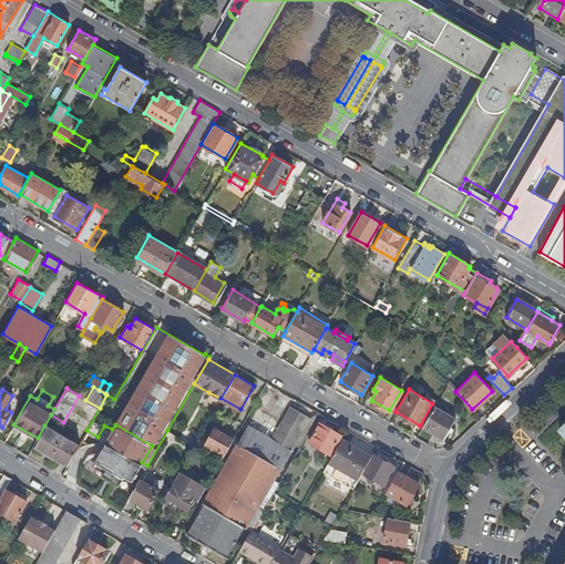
[(216,406),(221,398),(208,392),(205,399),(216,406)]
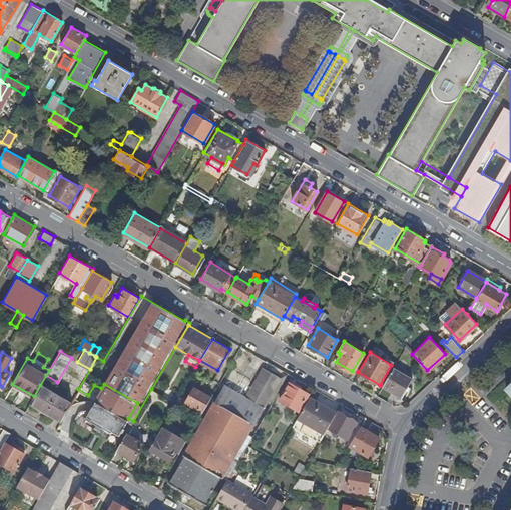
[(243,396),(223,384),(213,401),(252,424),(280,376),(262,366),(243,396)]
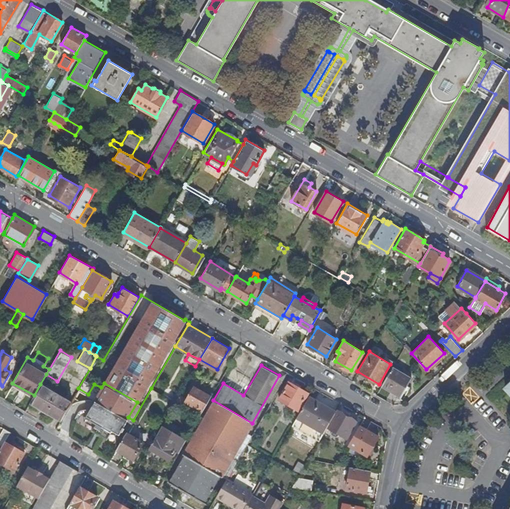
[(411,377),(392,366),(381,385),(400,396),(401,395),(404,396),(409,386),(407,385),(411,377)]
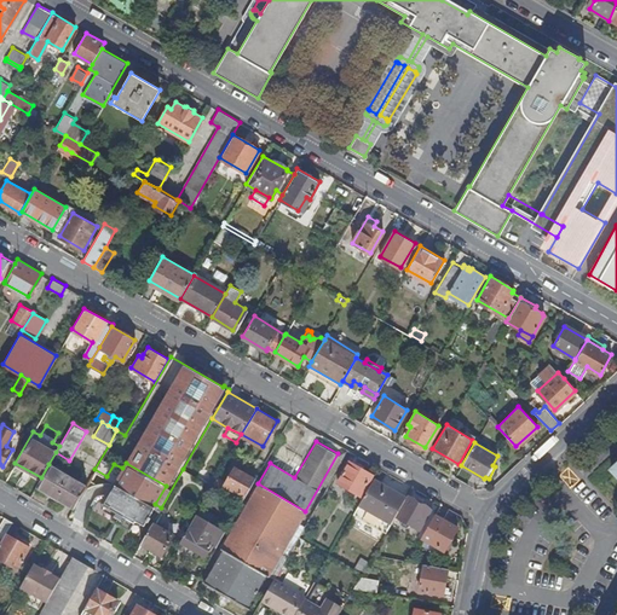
[(336,480),(359,493),(372,473),(349,459),(336,480)]
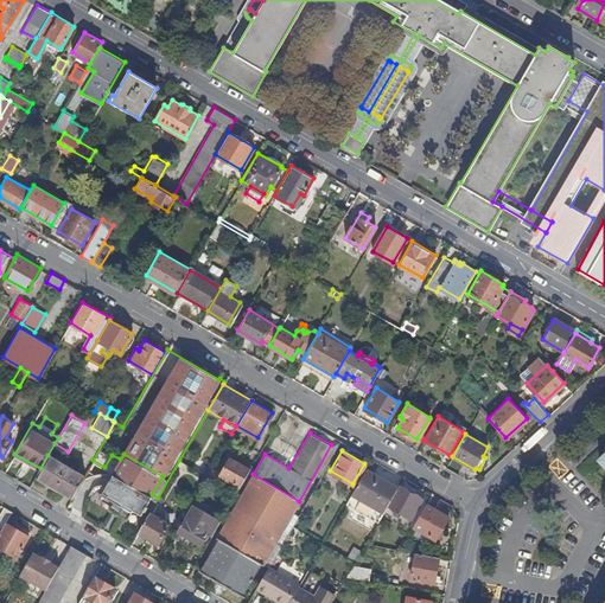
[(123,454),(120,459),(113,472),(102,491),(141,513),(152,494),(163,476),(123,454)]
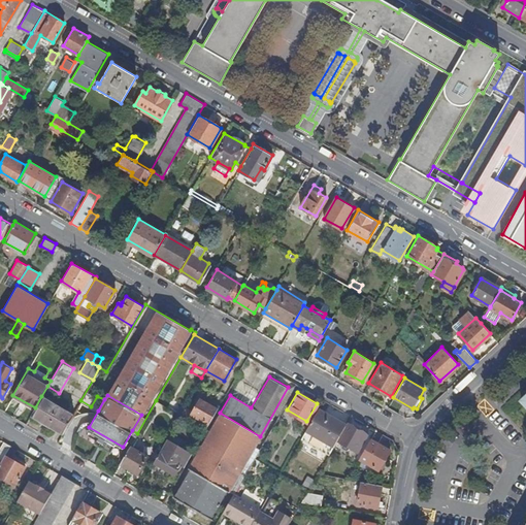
[(41,396),(35,407),(31,415),(62,433),(73,415),(41,396)]
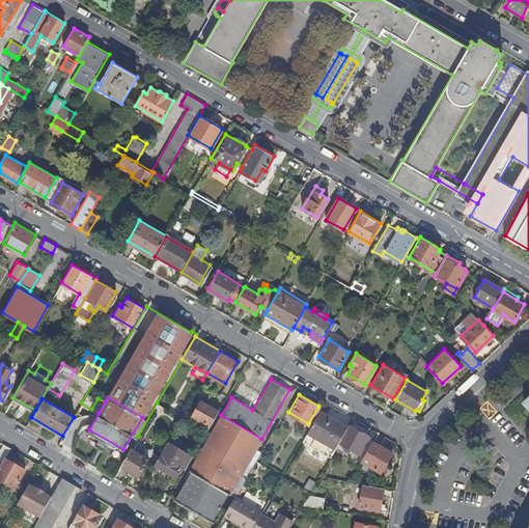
[(98,398),(91,409),(99,413),(105,401),(98,398)]
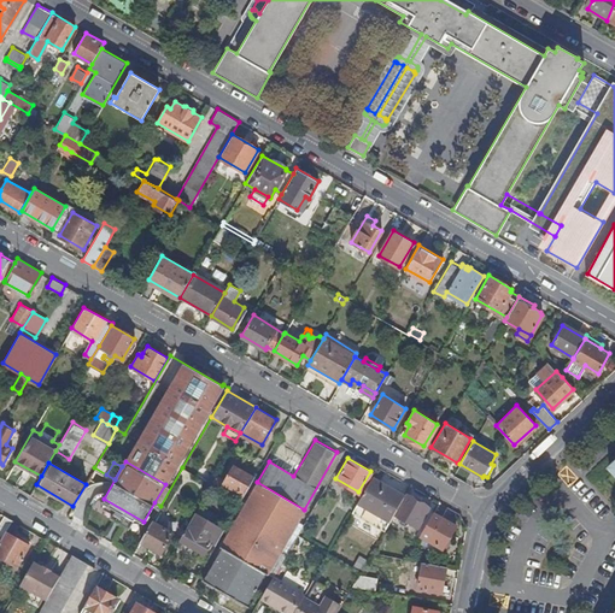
[(223,482),(244,494),(256,473),(246,467),(245,471),(233,465),(223,482)]
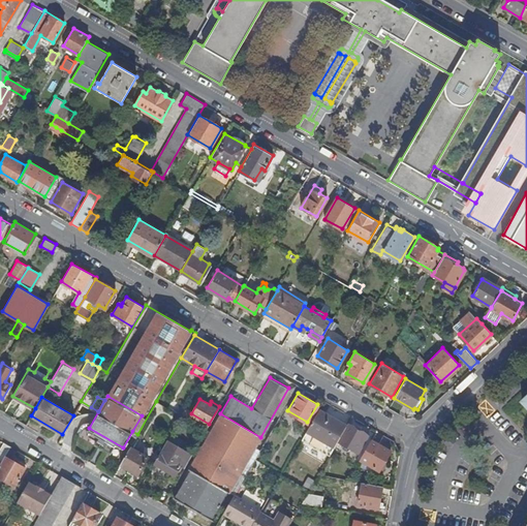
[(184,408),(180,405),(176,412),(180,415),(184,408)]
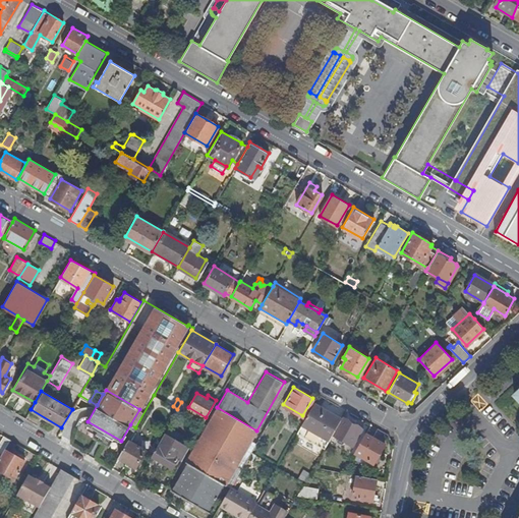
[(329,439),(332,433),(341,417),(313,402),(301,423),(329,439)]
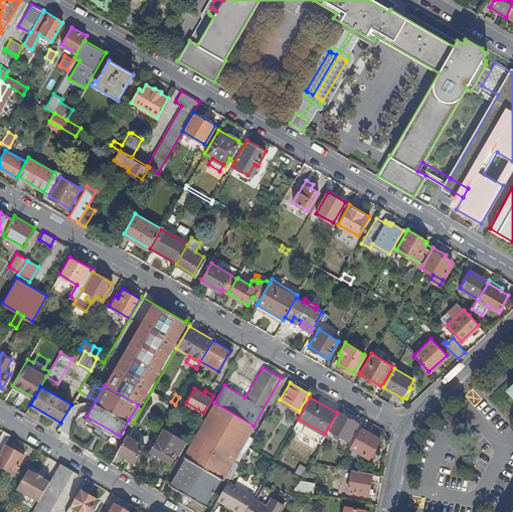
[(253,425),(214,402),(184,456),(185,457),(170,484),(204,504),(220,478),(222,479),(253,425)]
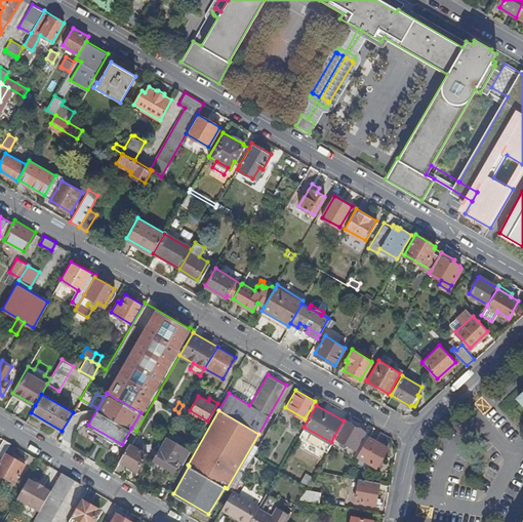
[(184,422),(187,416),(178,412),(175,417),(184,422)]
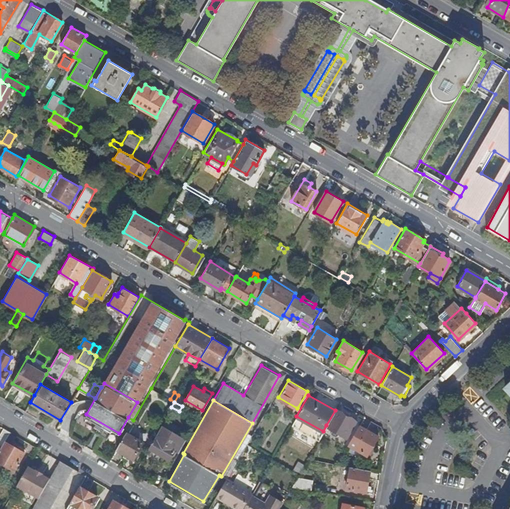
[(356,419),(336,408),(335,410),(326,425),(345,437),(356,419)]
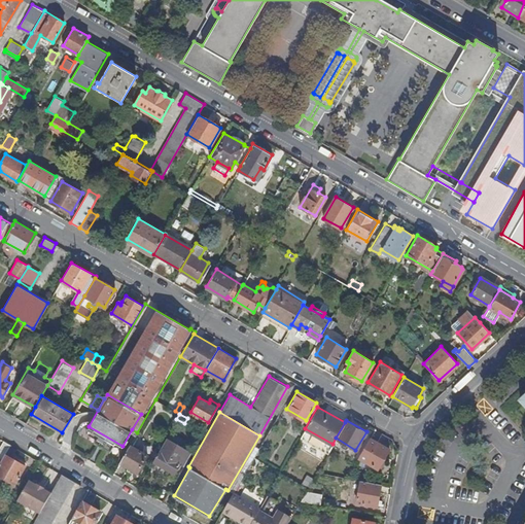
[(388,448),(369,437),(357,457),(360,458),(376,466),(377,467),(388,448)]
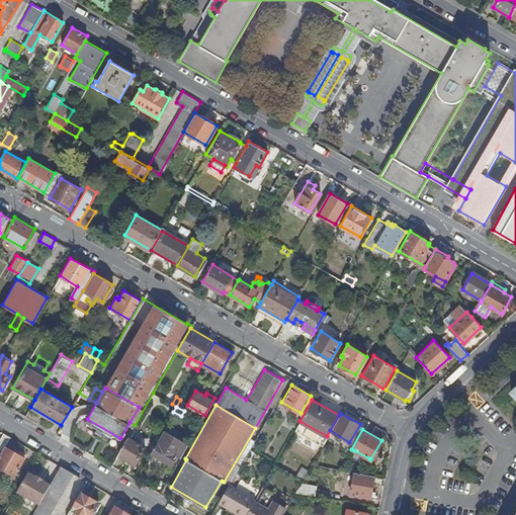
[(171,464),(176,455),(180,457),(187,444),(163,430),(150,452),(171,464)]
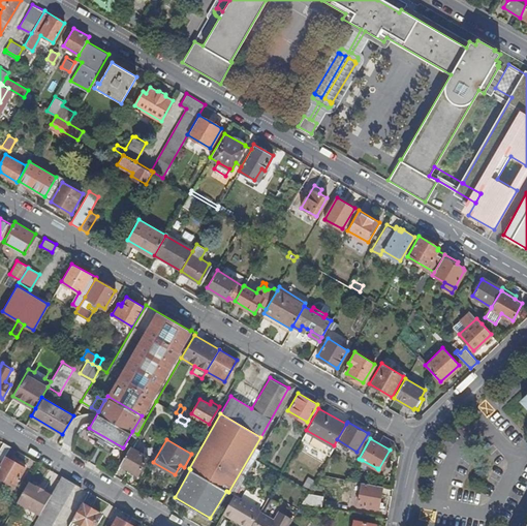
[(0,455),(3,457),(4,455),(10,444),(3,441),(0,446),(0,455)]
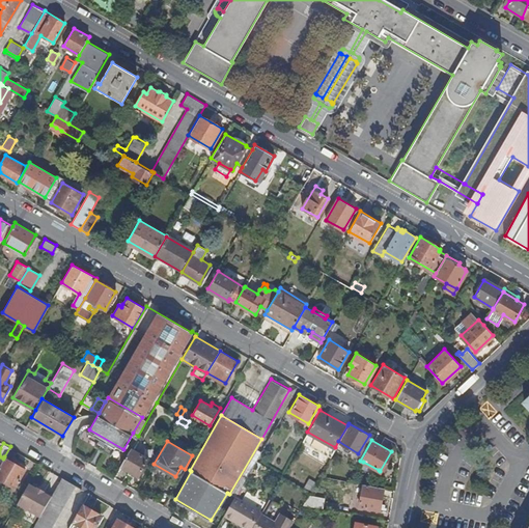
[(148,457),(131,447),(120,466),(139,476),(148,457)]
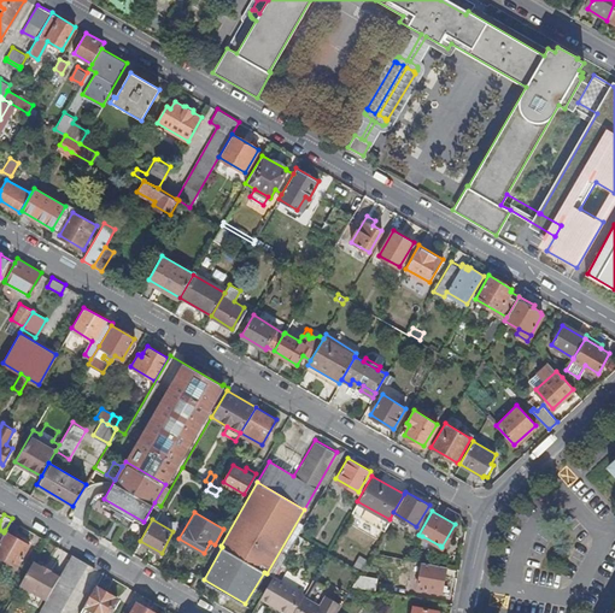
[(29,544),(5,530),(4,532),(0,538),(0,555),(17,566),(29,544)]
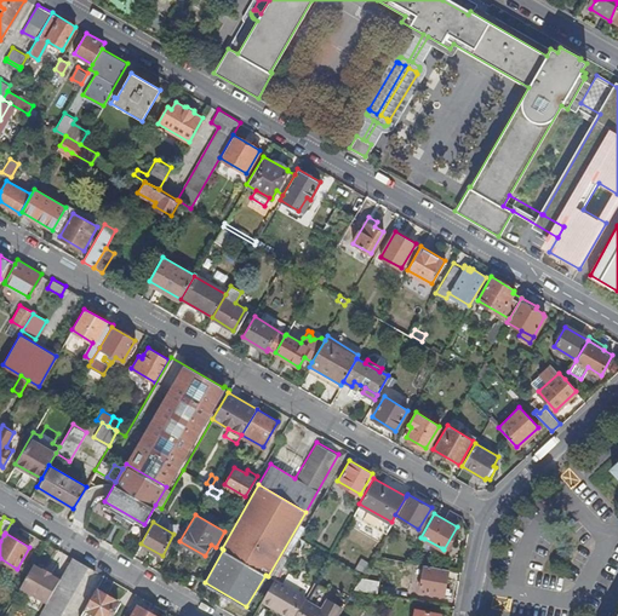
[(439,554),(442,548),(424,539),(421,545),(439,554)]
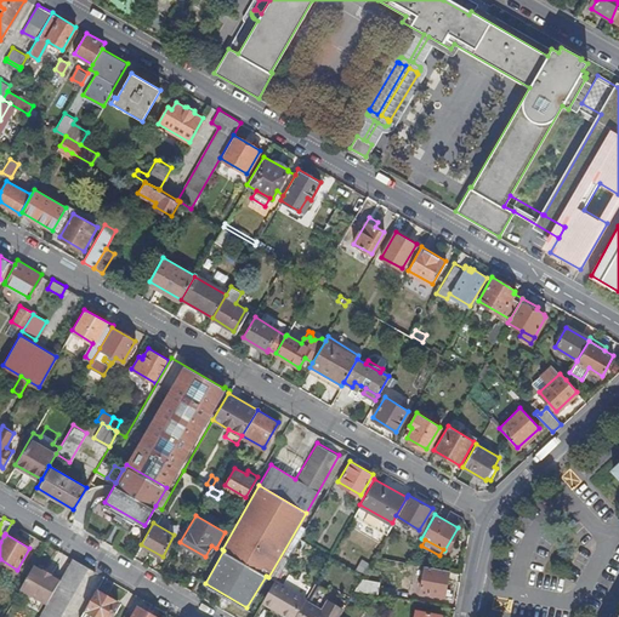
[(60,578),(46,603),(37,616),(57,616),(87,565),(73,556),(60,578)]
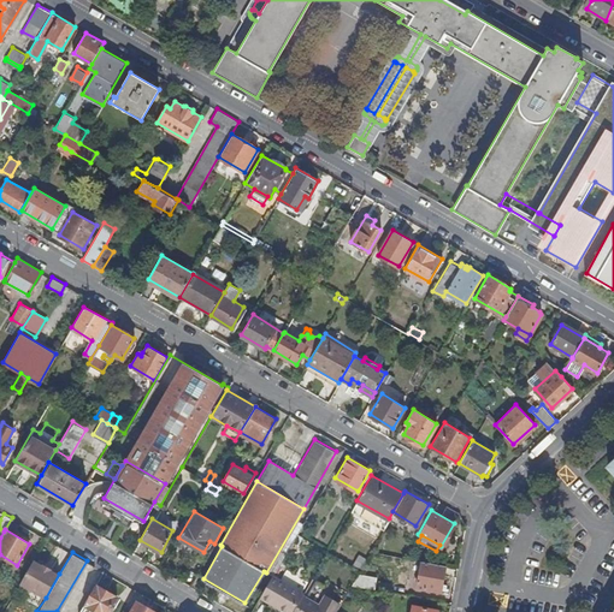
[(42,564),(33,559),(19,582),(22,583),(23,587),(29,590),(33,589),(46,598),(59,574),(49,569),(42,564)]
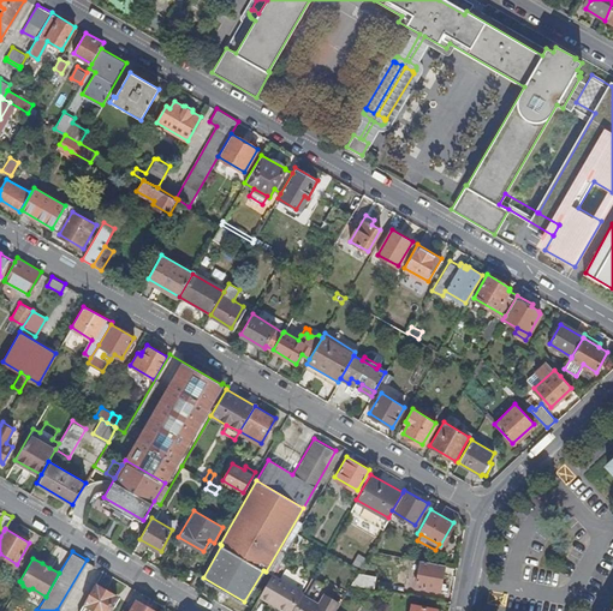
[(439,589),(445,563),(421,559),(416,585),(439,589)]
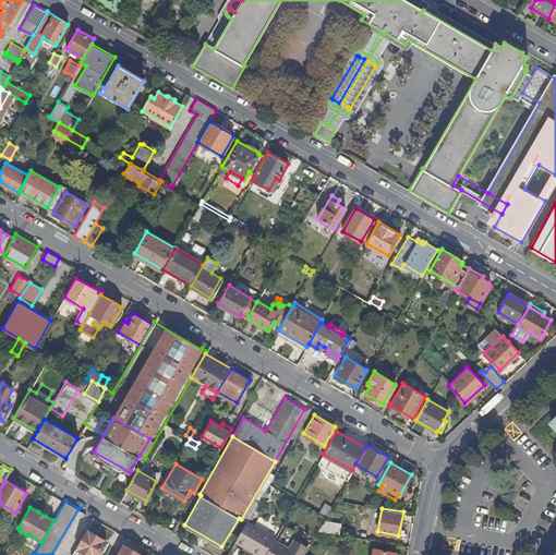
[(340,522),(324,519),(317,529),(338,533),(340,522)]
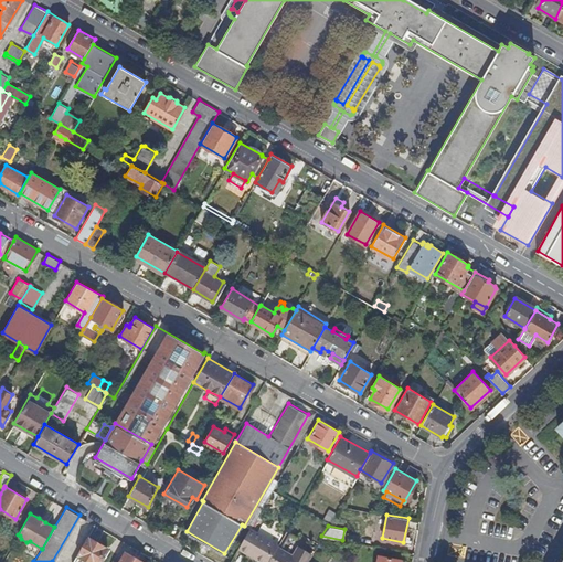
[(238,547),(263,561),(267,561),(277,545),(278,543),(250,527),(238,547)]
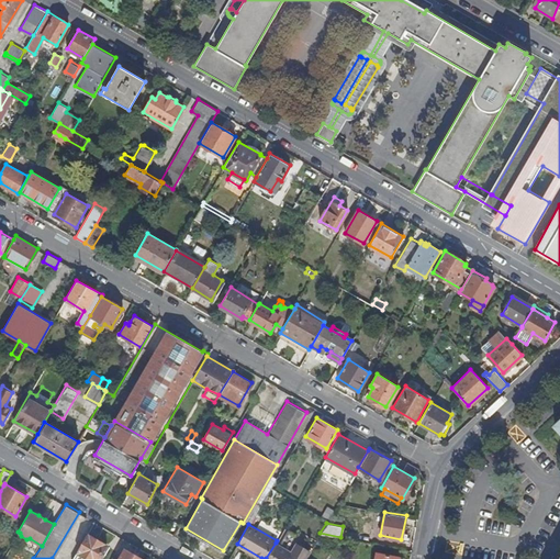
[(279,538),(286,541),(292,530),(286,527),(279,538)]
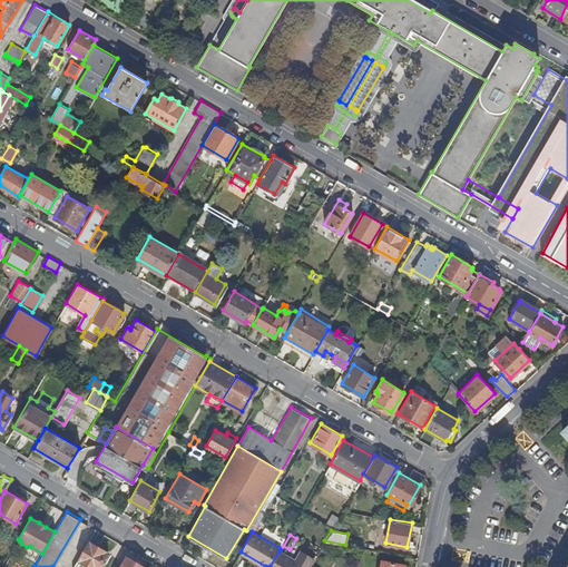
[(98,566),(107,553),(88,541),(77,560),(88,566),(98,566)]
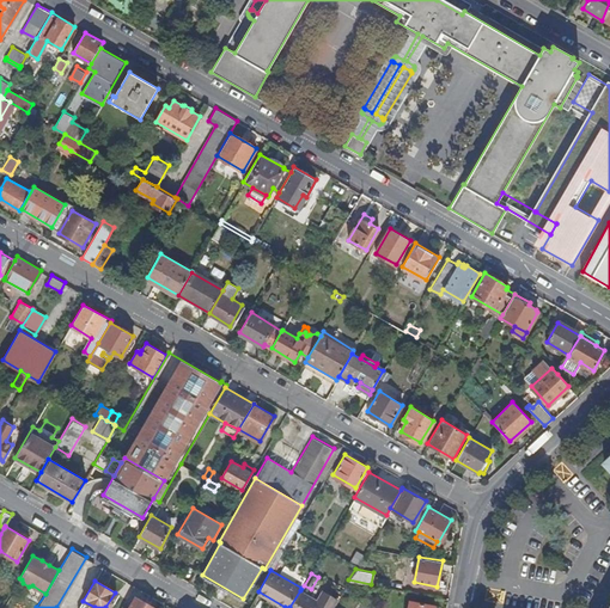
[(331,607),(337,599),(322,589),(316,599),(300,590),(290,607),(331,607)]
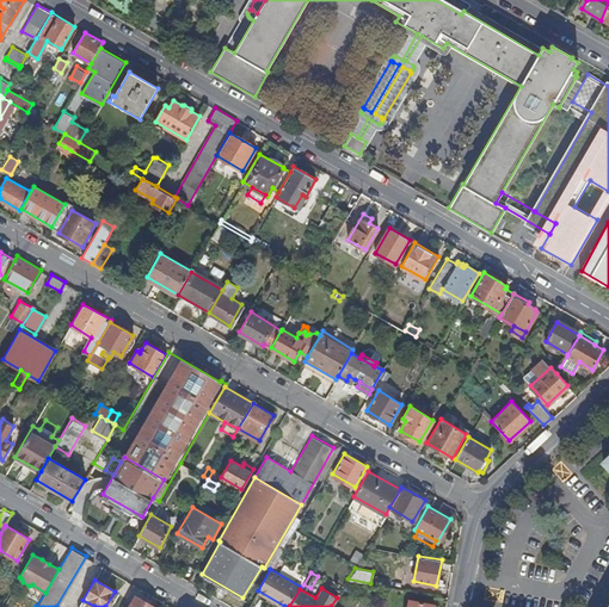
[(155,606),(157,606),(135,595),(128,606),(155,606)]
